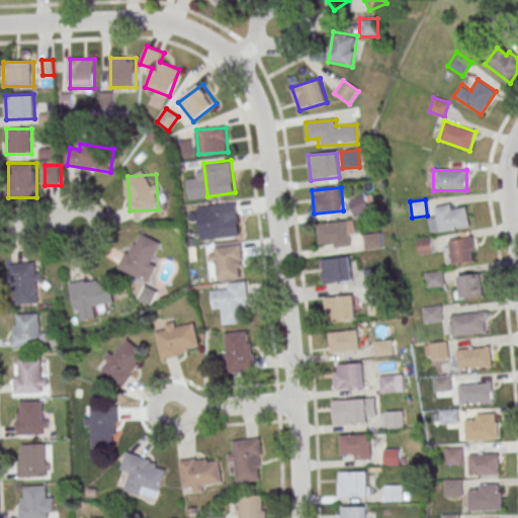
[(209,205),(213,238),(236,236),(234,225),(238,225),(237,218),(239,217),(237,202),(209,205)]
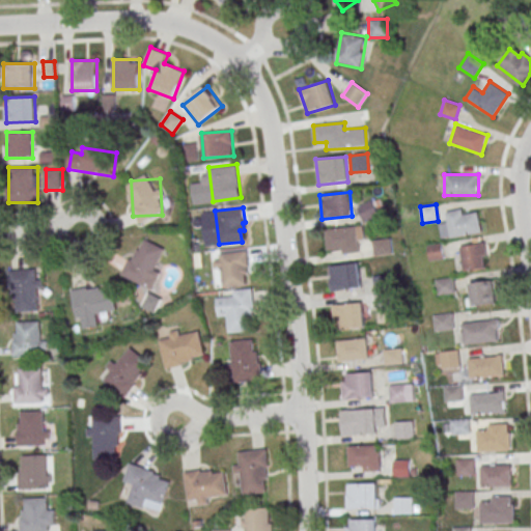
[(445,212),(450,238),(480,231),(477,212),(463,215),(462,208),(445,212)]
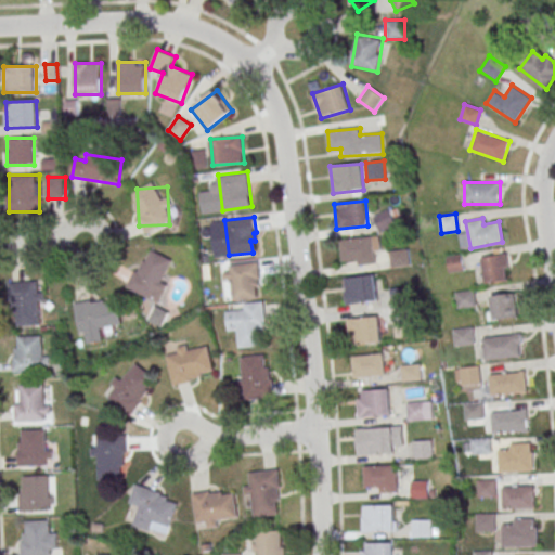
[(378,236),(340,239),(341,265),(379,263),(378,236)]
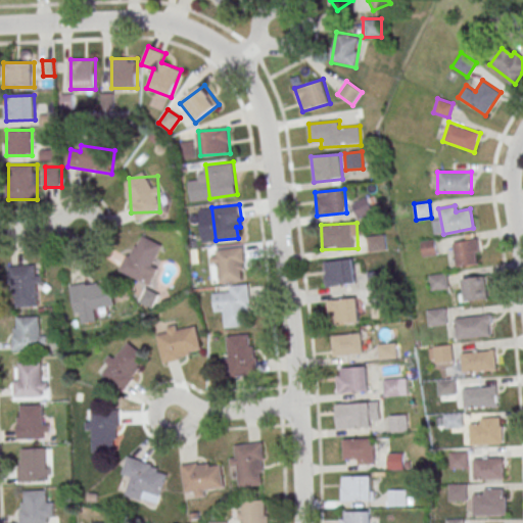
[(161,242),(138,233),(123,273),(151,284),(158,266),(153,264),(161,242)]
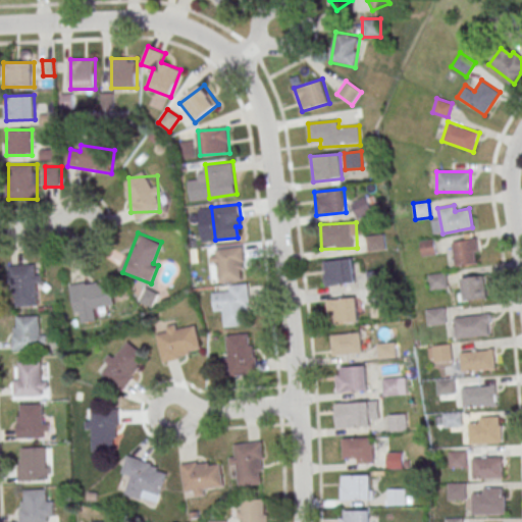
[(367,236),(367,249),(383,249),(383,236),(367,236)]
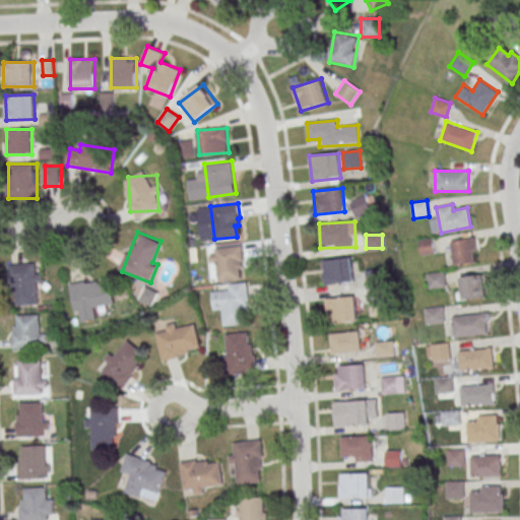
[(449,242),(453,266),(474,263),(472,251),(475,251),(473,238),(449,242)]
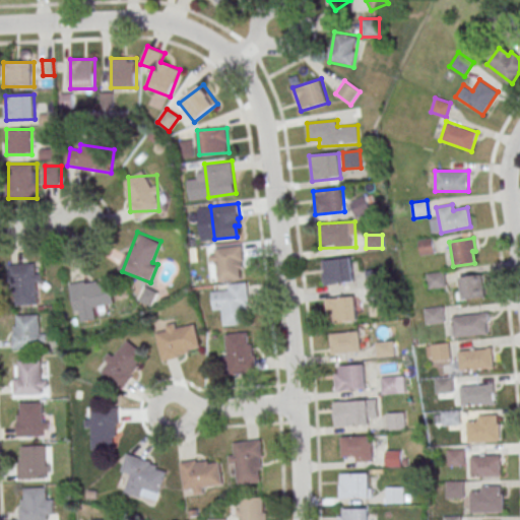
[(216,248),(219,281),(242,278),(241,267),(244,267),(243,260),(246,260),(244,245),(216,248)]
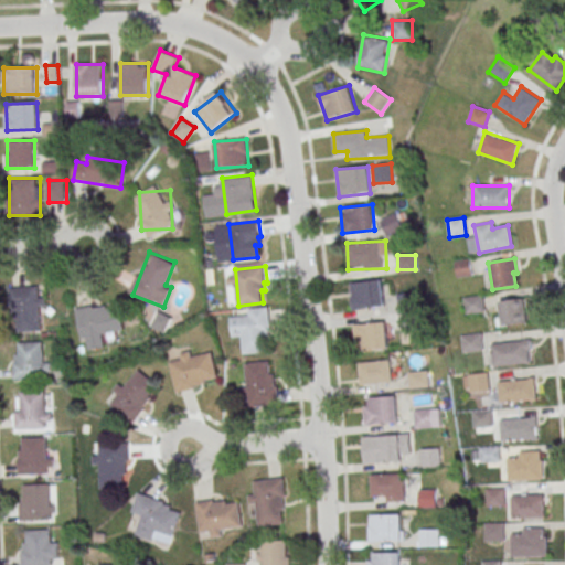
[(350,283),(352,309),(383,307),(382,280),(350,283)]
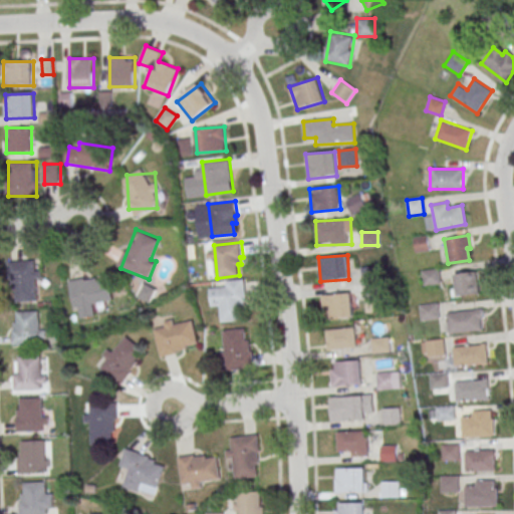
[(12,302),(41,301),(40,260),(11,261),(12,302)]
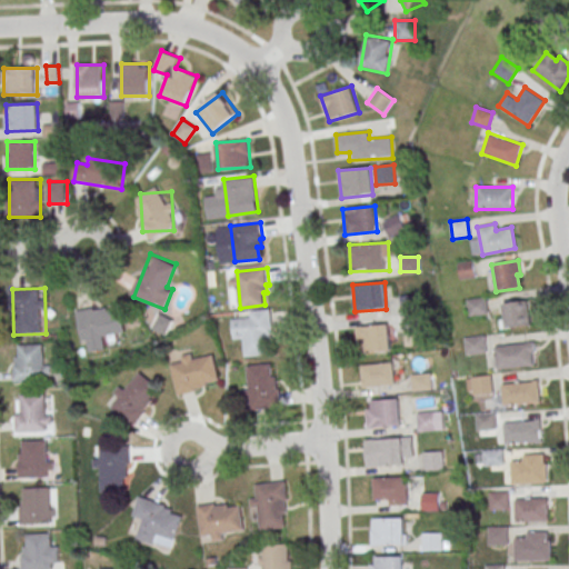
[(486,298),(467,298),(467,315),(486,315),(486,298)]
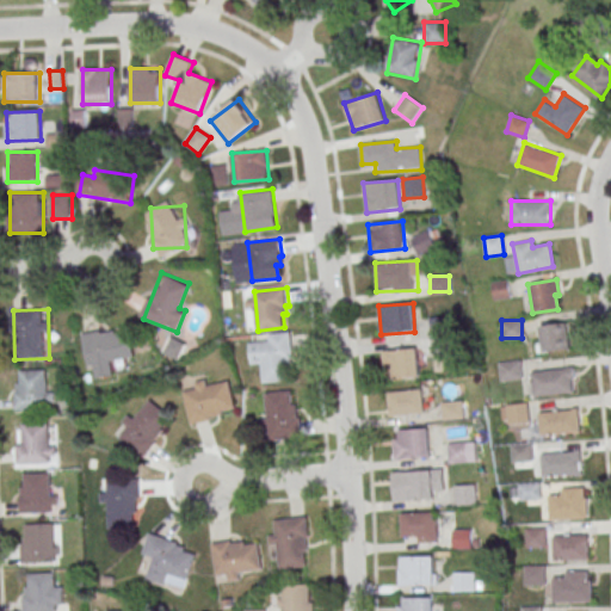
[(537,353),(568,350),(566,322),(541,325),(542,340),(536,340),(537,353)]
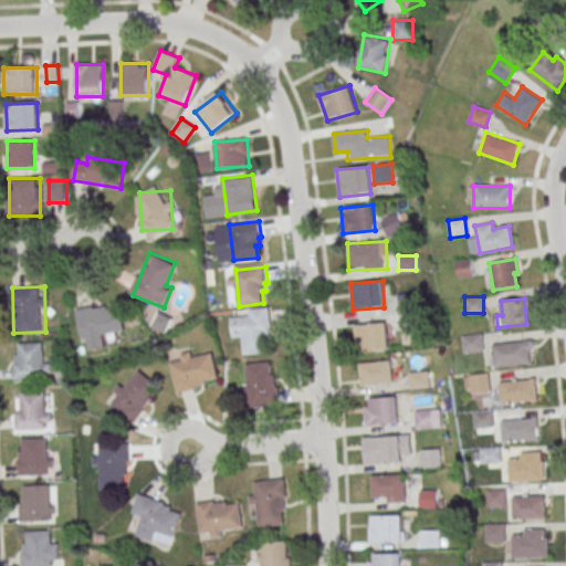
[(77,308),(84,350),(106,347),(104,334),(125,331),(119,302),(77,308)]
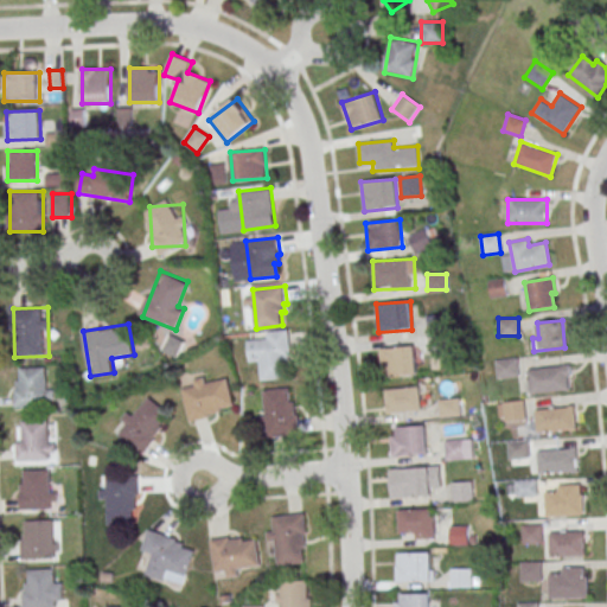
[(248,339),(250,360),(260,359),(262,379),(288,376),(287,363),(291,363),(289,353),(293,353),(289,327),(268,331),(269,337),(248,339)]
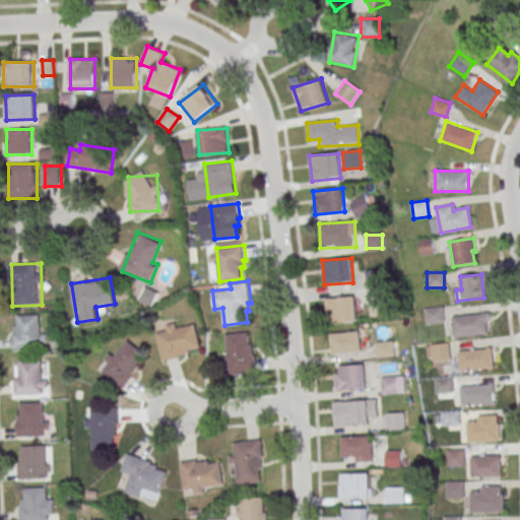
[(326,299),(328,323),(355,321),(353,296),(326,299)]
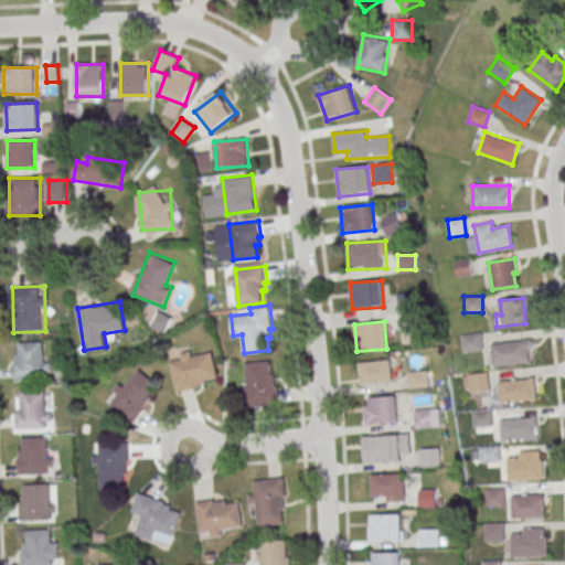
[(460,336),(480,332),(482,350),(462,352),(460,336)]
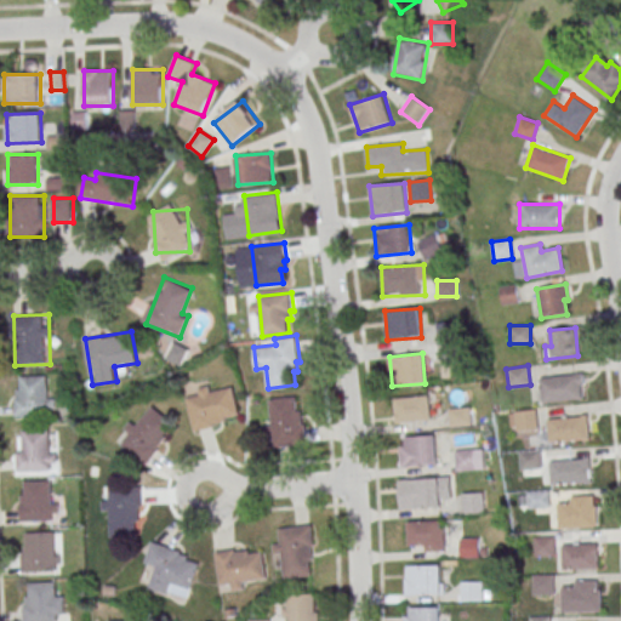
[(539,377),(582,372),(584,385),(579,386),(581,398),(541,403),(539,377)]
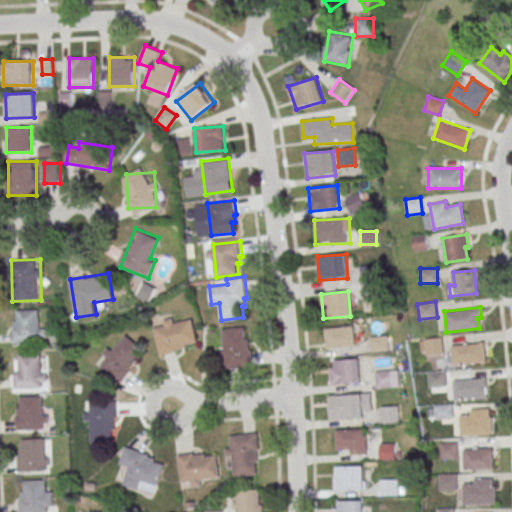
[(18,309),(40,308),(42,341),(15,342),(14,326),(16,326),(16,320),(19,320),(18,309)]
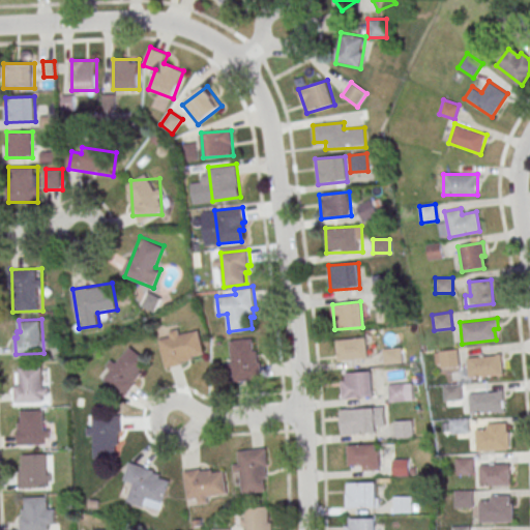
[(198,326),(158,335),(166,367),(205,358),(198,326)]
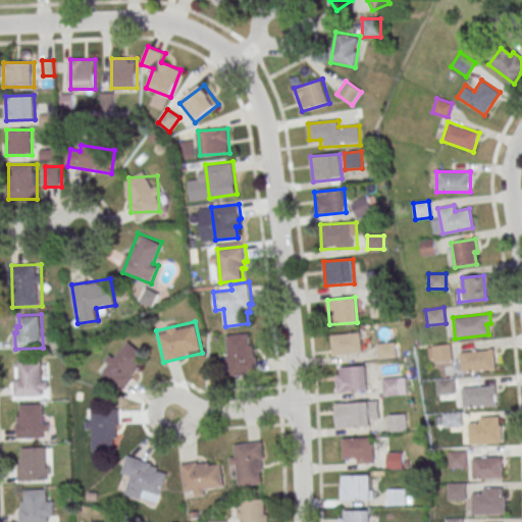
[(257,374),(253,333),(226,335),(229,376),(257,374)]
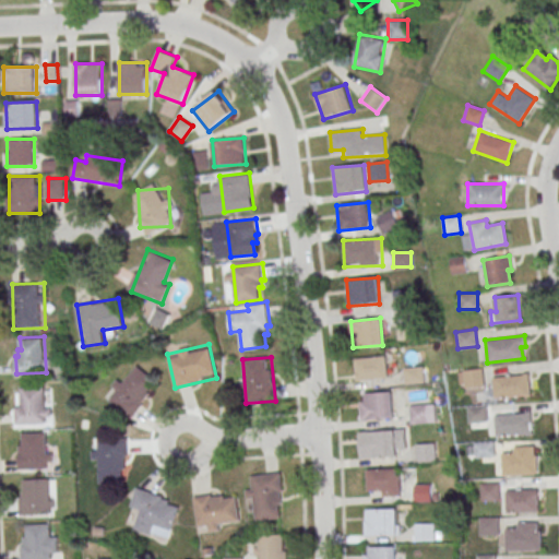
[(387,379),(387,357),(355,358),(356,380),(387,379)]
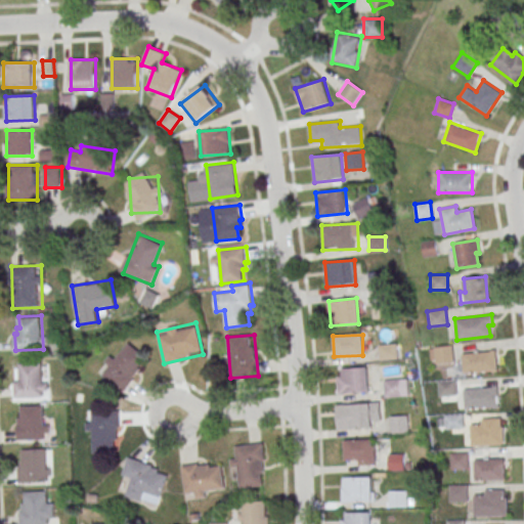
[(150,362),(128,342),(101,370),(124,391),(150,362)]
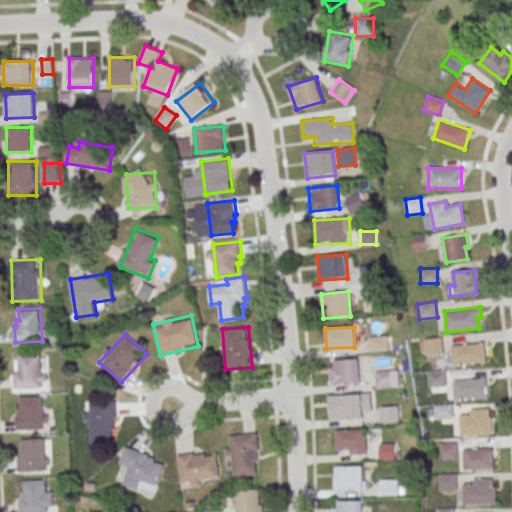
[(387,336),(371,336),(371,352),(387,352),(387,336)]
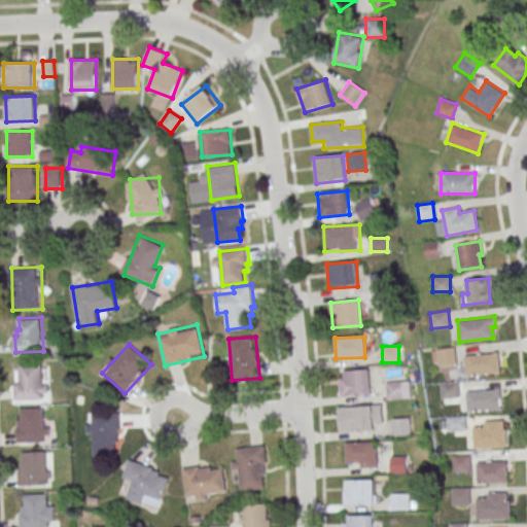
[(433,366),(455,364),(454,347),(432,349),(433,366)]
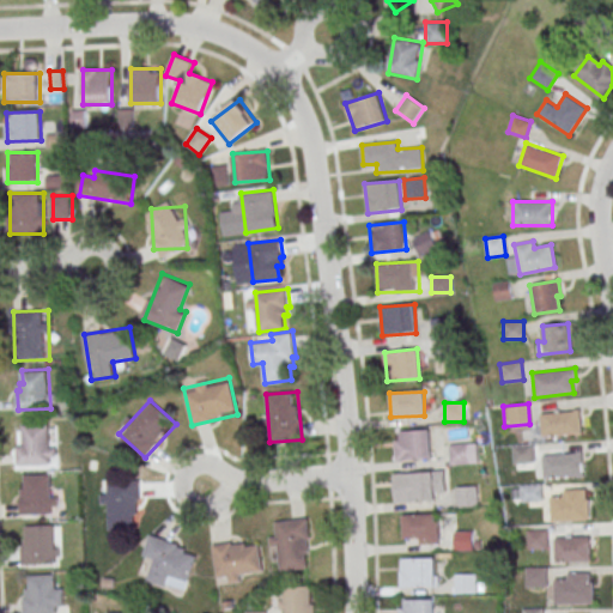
[(539,414),(541,437),(581,434),(578,410),(539,414)]
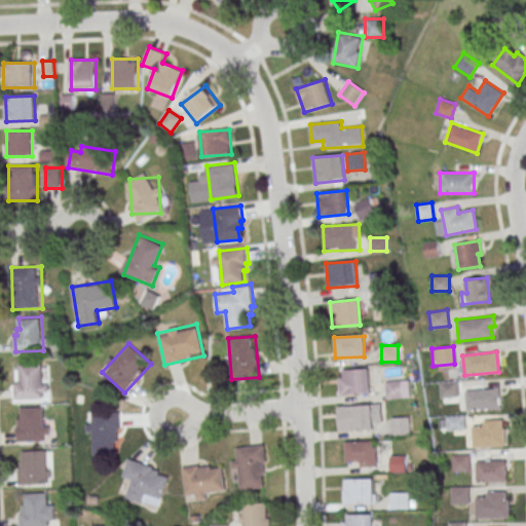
[(21,365),(43,364),(44,398),(16,399),(16,382),(19,382),(17,376),(21,376),(21,365)]
